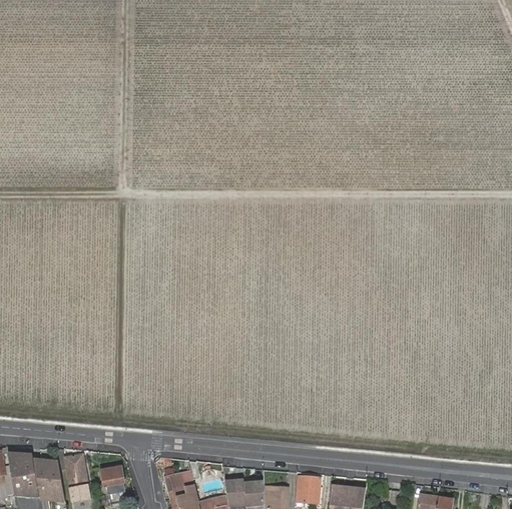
[(6,451),(14,493),(39,495),(37,486),(32,456),(32,453),(6,451)]
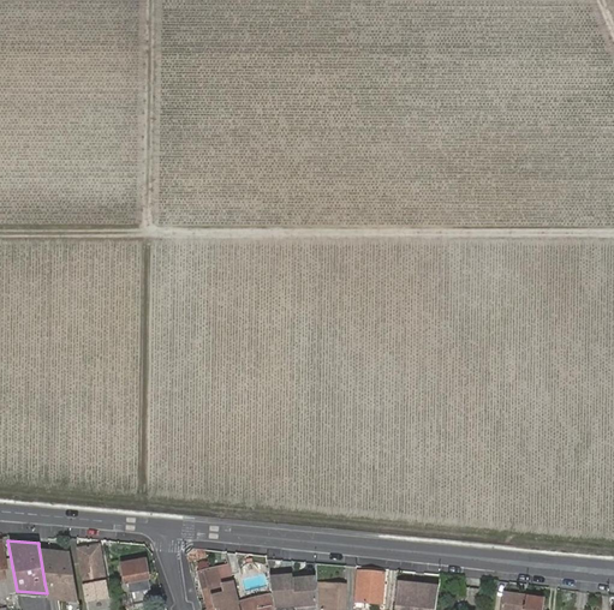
[(77,545),(84,581),(93,580),(91,572),(103,568),(99,542),(77,545)]
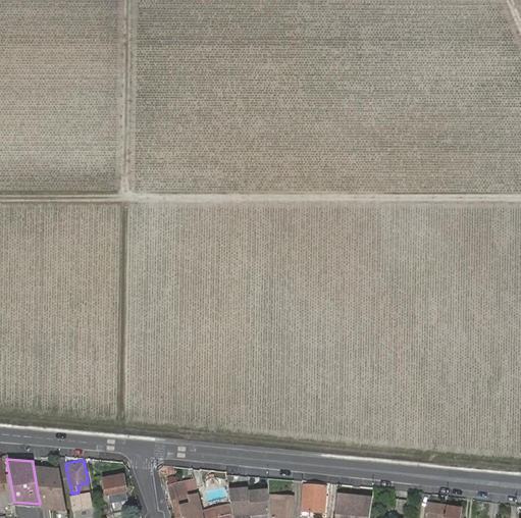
[(66,508),(58,467),(33,464),(38,495),(40,504),(40,506),(66,508)]
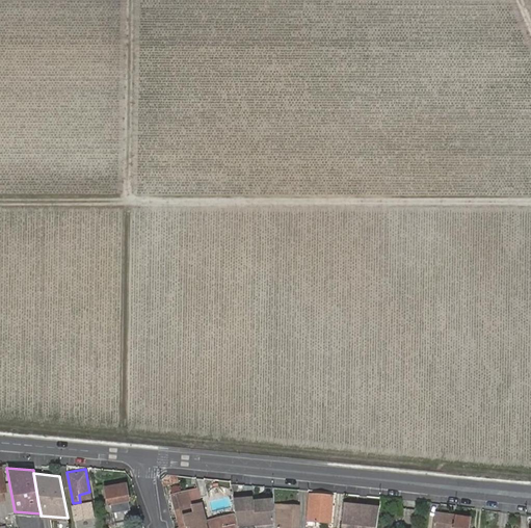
[(128,498),(125,481),(104,485),(107,502),(110,501),(112,509),(128,506),(126,498),(128,498)]
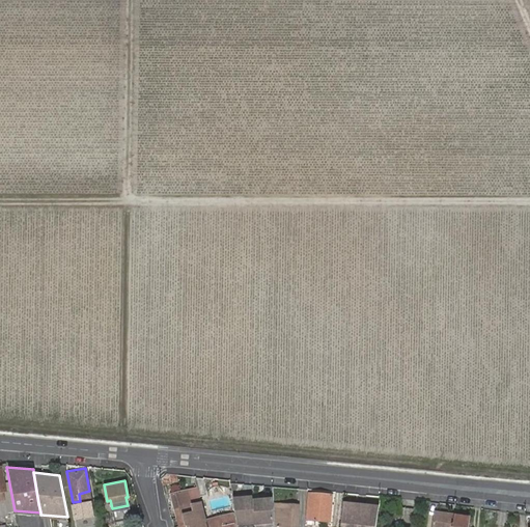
[(196,487),(171,494),(174,507),(179,506),(182,514),(193,511),(191,504),(200,502),(196,487)]
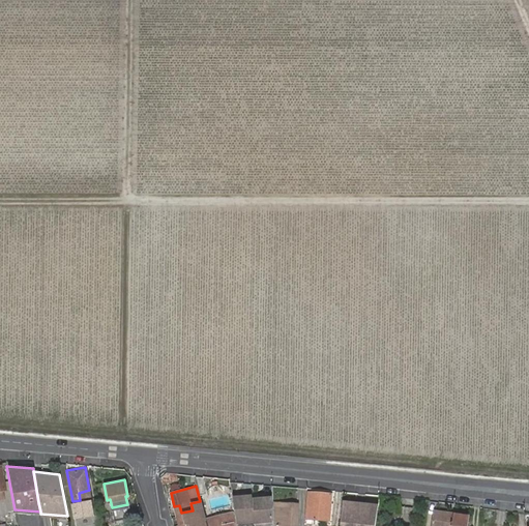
[(309,490),(306,517),(328,518),(330,491),(309,490)]
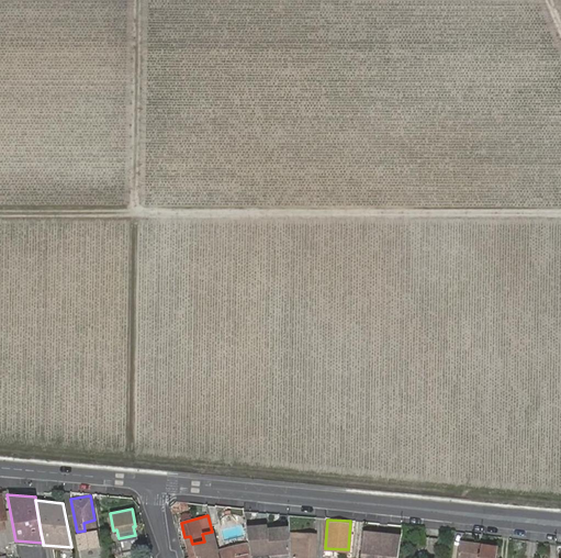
[(288,551),(285,527),(245,531),(248,556),(288,551)]
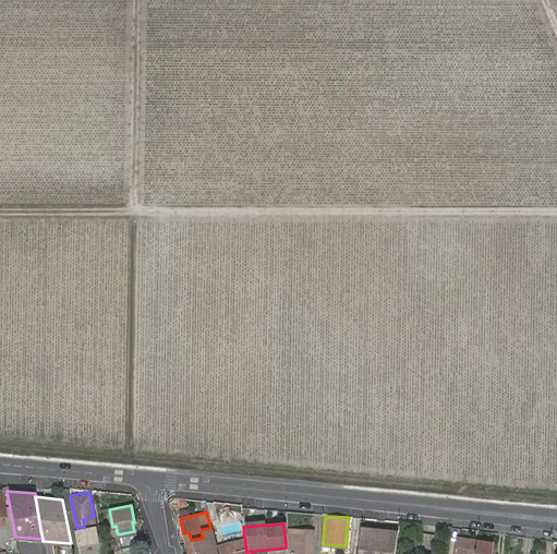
[(394,553),(397,531),(360,526),(358,553),(394,553)]
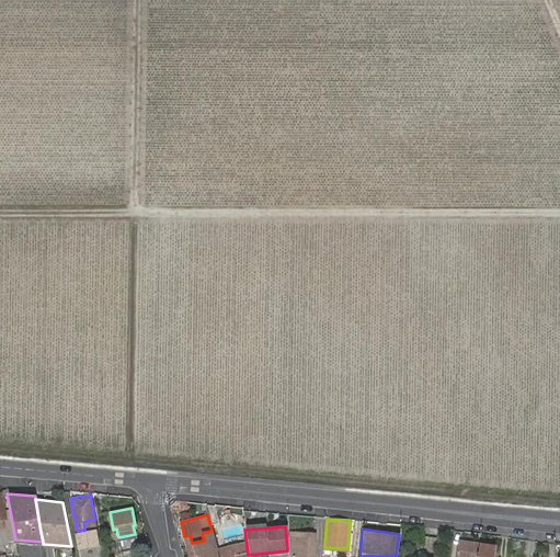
[(216,548),(212,531),(202,533),(204,541),(192,543),(194,553),(198,552),(216,548)]
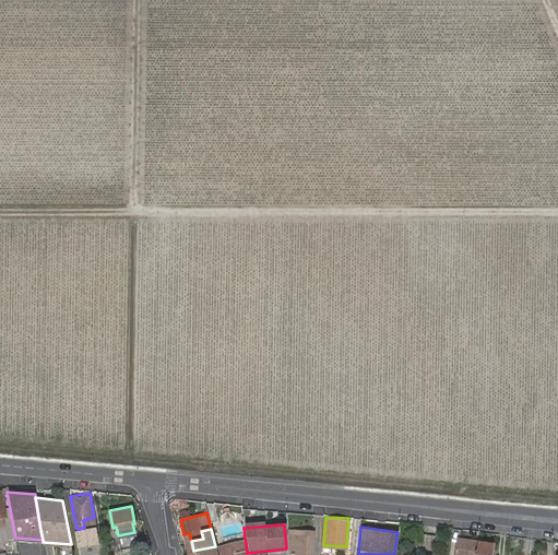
[(189,533),(183,534),(188,552),(193,551),(191,541),(189,533)]
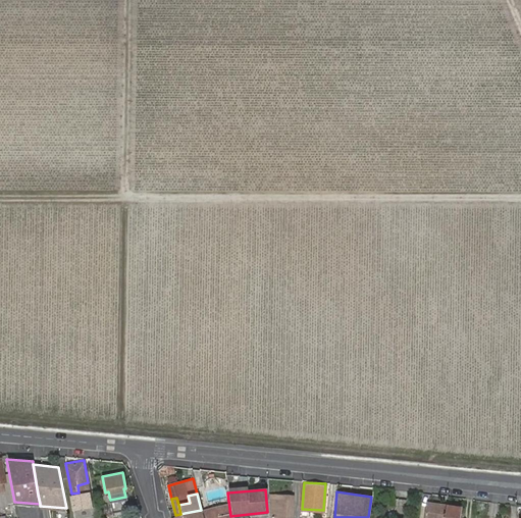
[(275,499),(268,499),(268,517),(290,517),(291,498),(282,498),(281,499),(275,499)]
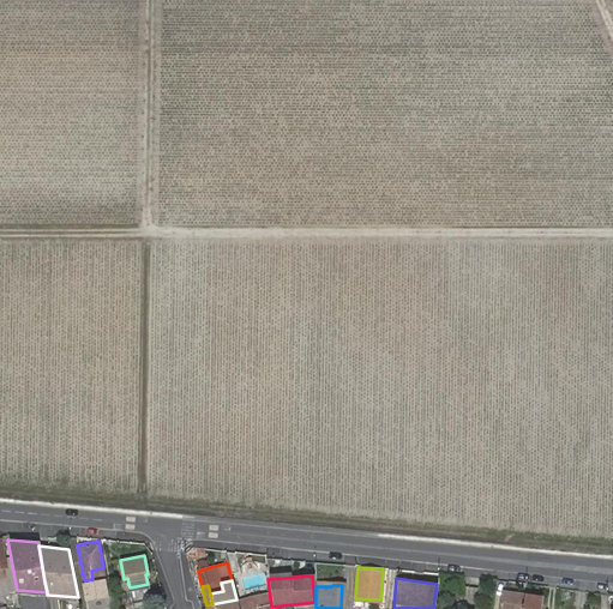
[(268,589),(239,597),(241,608),(271,608),(271,607),(268,589)]
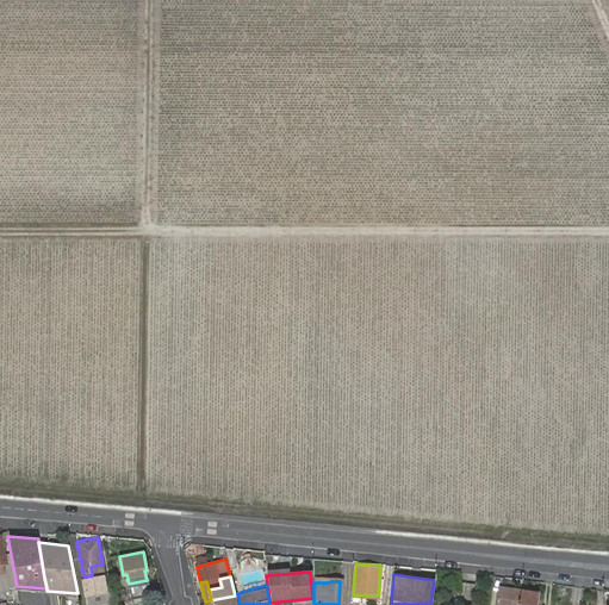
[(520,604),(523,588),(499,585),(496,604),(520,604)]
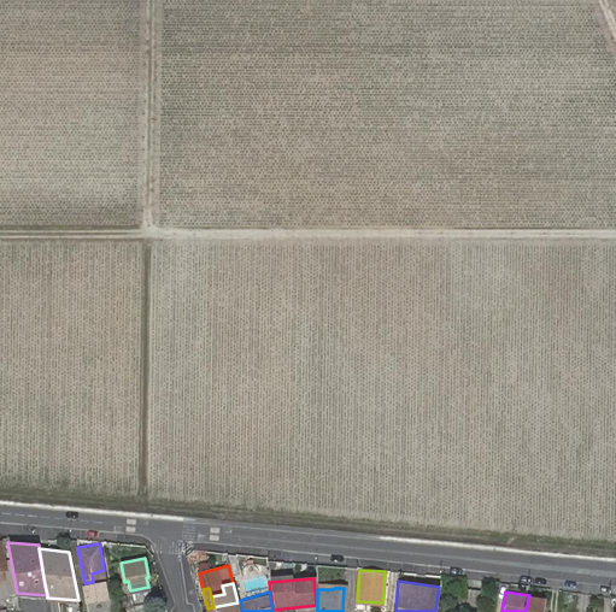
[(543,611),(545,598),(529,595),(526,611),(543,611)]
